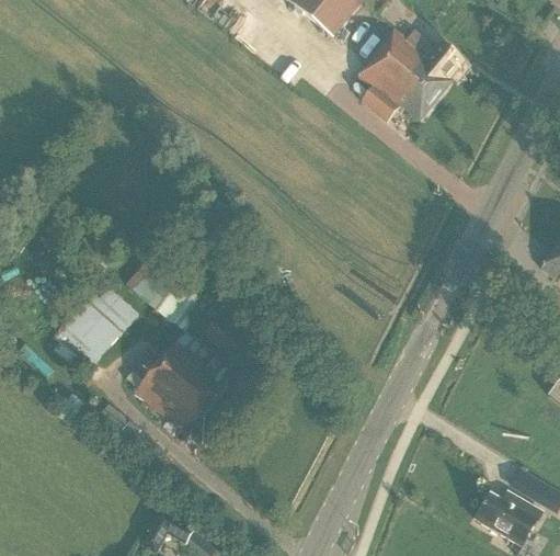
[(290,0),(332,35),(361,0),(290,0)]
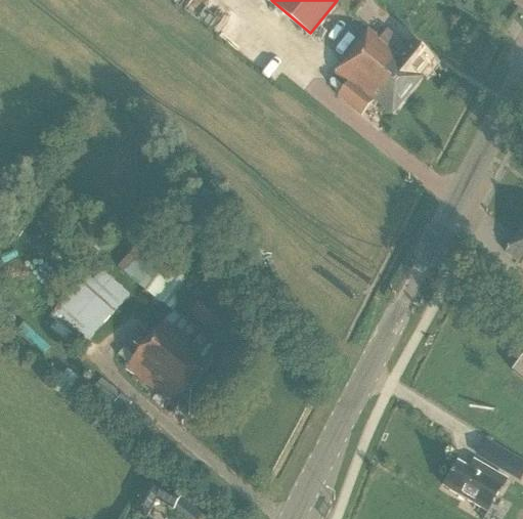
[(410,37),(405,43),(387,28),(381,36),(366,26),(342,55),(344,57),(334,71),(347,81),(338,92),(361,112),(371,100),(375,103),(377,100),(391,112),(422,75),(420,73),(433,55),(410,37)]
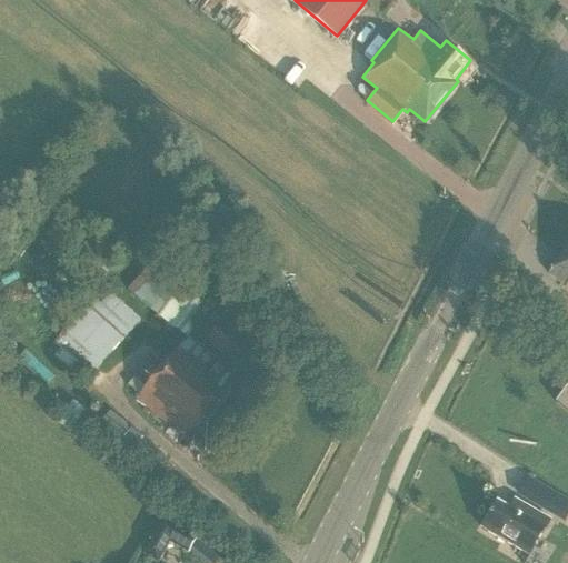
[(567,245),(548,269),(567,285),(567,245)]
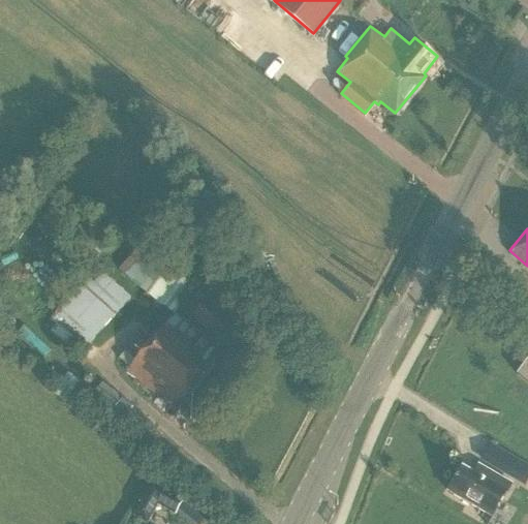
[(114,264),(133,279),(132,281),(162,305),(164,302),(180,304),(195,286),(182,275),(178,280),(151,258),(141,271),(121,255),(114,264)]
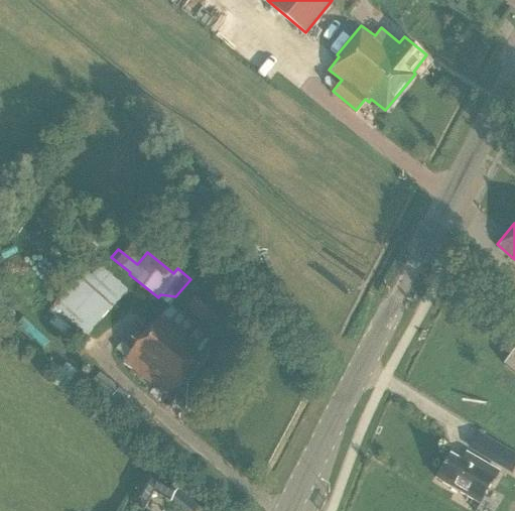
[(56,296),(59,298),(49,309),(54,314),(50,320),(78,344),(128,288),(93,257),(56,296)]
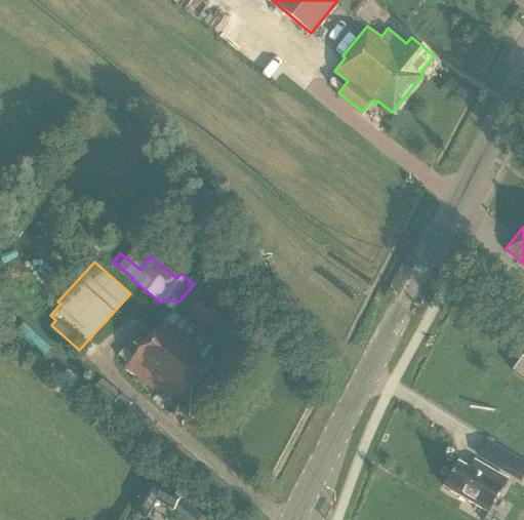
[(240,325),(202,294),(189,311),(227,342),(240,325)]
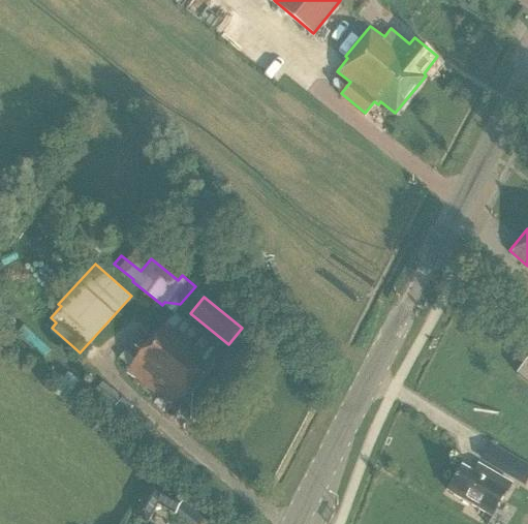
[(191,342),(200,331),(177,310),(166,321),(165,321),(152,337),(142,328),(119,357),(129,365),(127,368),(190,421),(238,364),(208,339),(204,343),(205,344),(200,350),(191,342)]
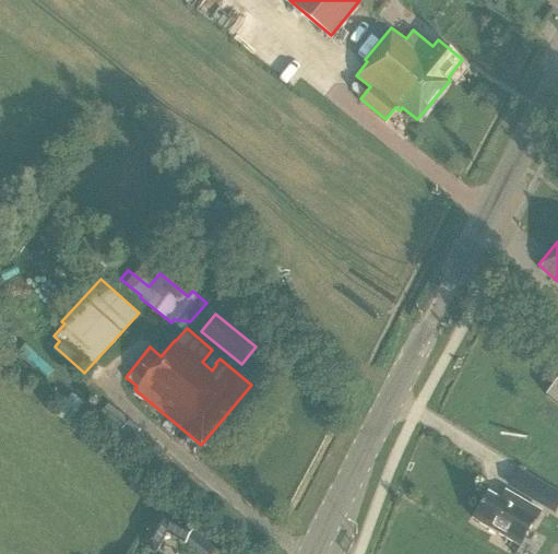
[(557,375),(544,392),(557,403),(557,375)]
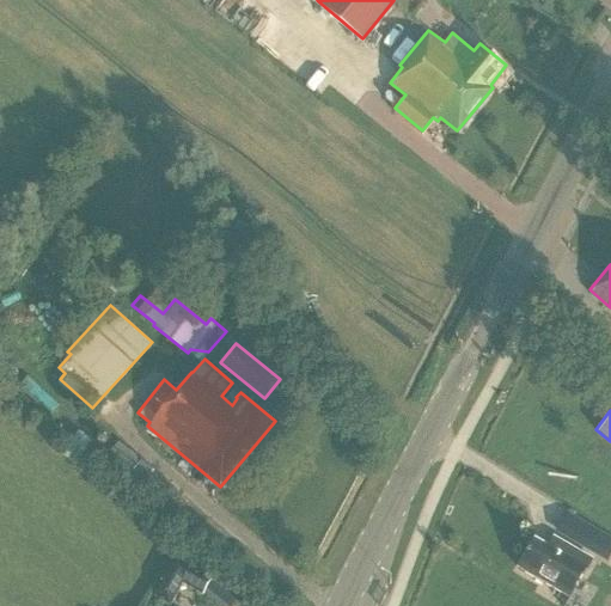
[(61,451),(77,463),(93,440),(78,428),(61,451)]
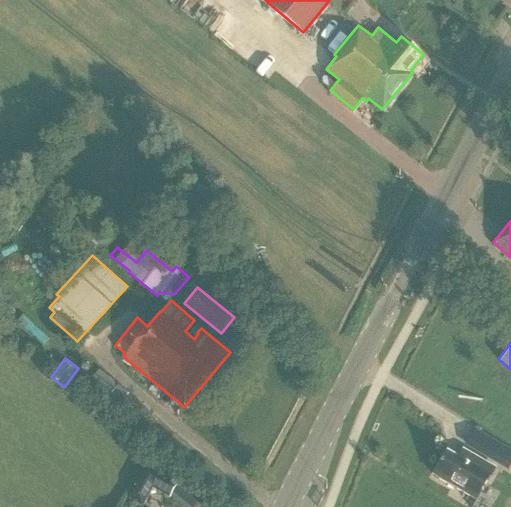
[(111,416),(114,413),(128,424),(141,404),(117,383),(119,381),(101,366),(89,381),(109,398),(101,408),(111,416)]
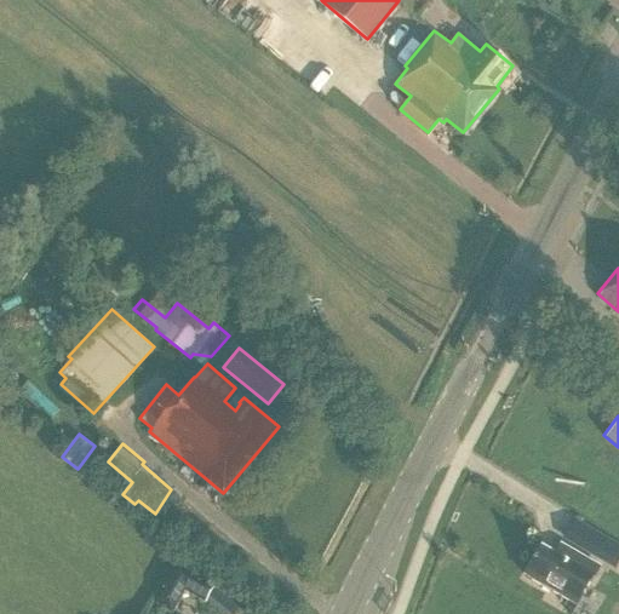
[(583,523),(575,537),(601,551),(608,538),(583,523)]
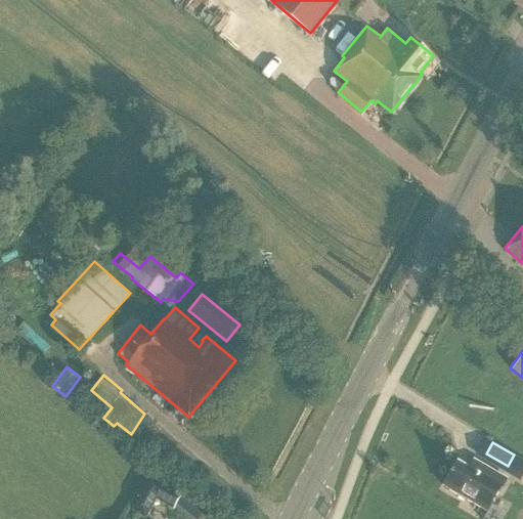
[(443,483),(487,509),(506,476),(474,458),(469,467),(458,460),(443,483)]
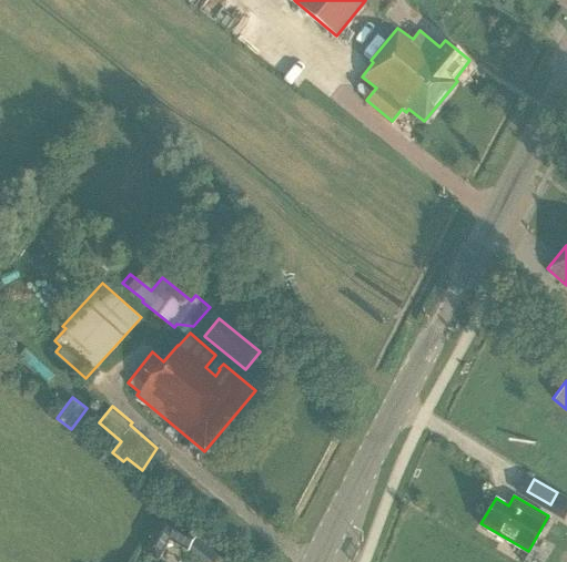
[(553,509),(562,514),(556,524),(566,530),(566,529),(566,499),(560,496),(553,509)]
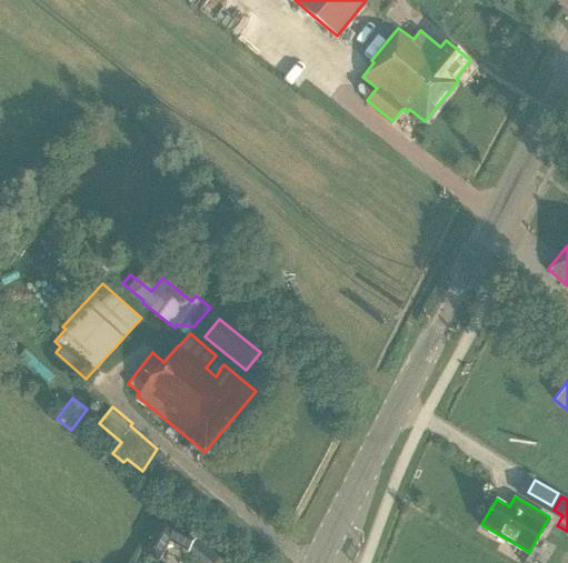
[(188,549),(196,534),(162,515),(142,550),(157,559),(169,538),(188,549)]
